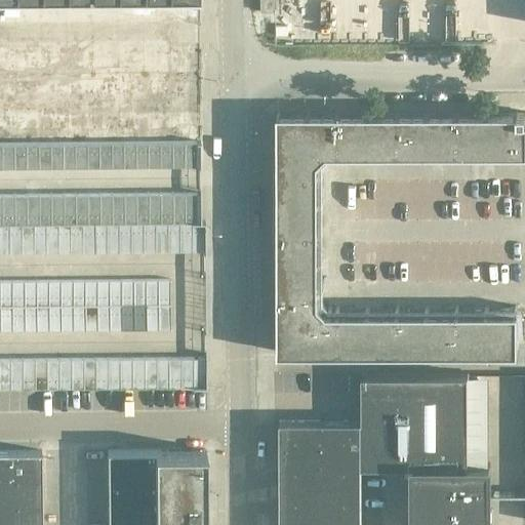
[(0,0),(0,22),(199,19),(199,16),(198,0),(0,0)]
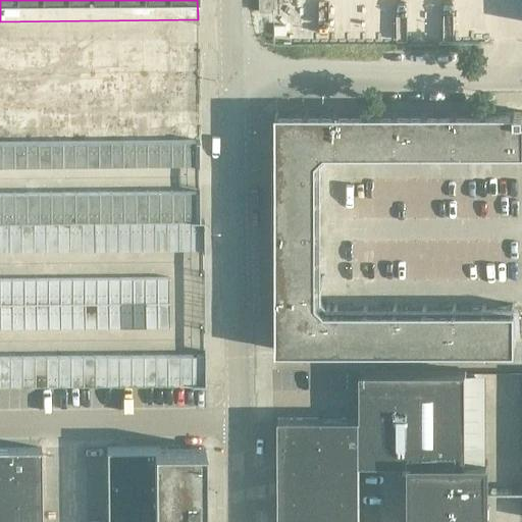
[(271,0),(258,0),(259,11),(272,10),(271,0)]
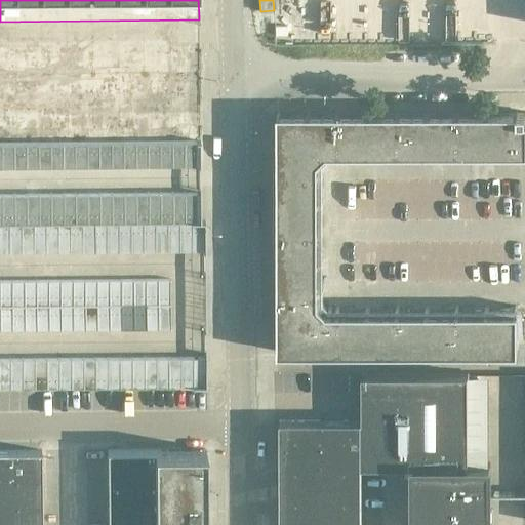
[(195,43),(0,44),(0,93),(129,93),(129,68),(195,67),(195,43)]
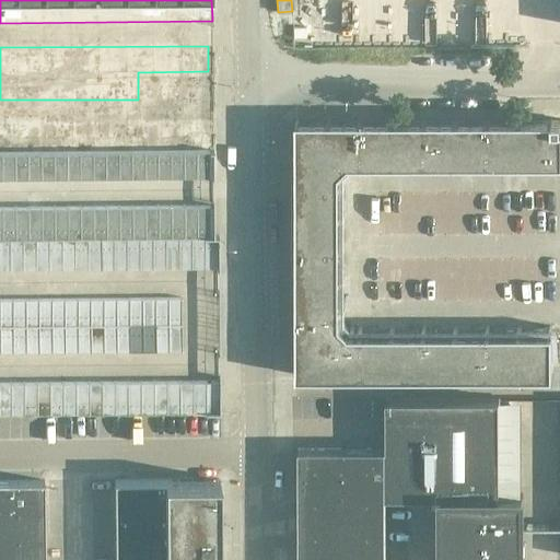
[(300,120),(296,120),(296,124),(298,124),(298,137),(298,151),(296,151),(298,376),(553,375),(553,327),(352,328),(346,322),(346,175),(351,168),(559,167),(559,119),(327,120),(313,120),(300,120)]
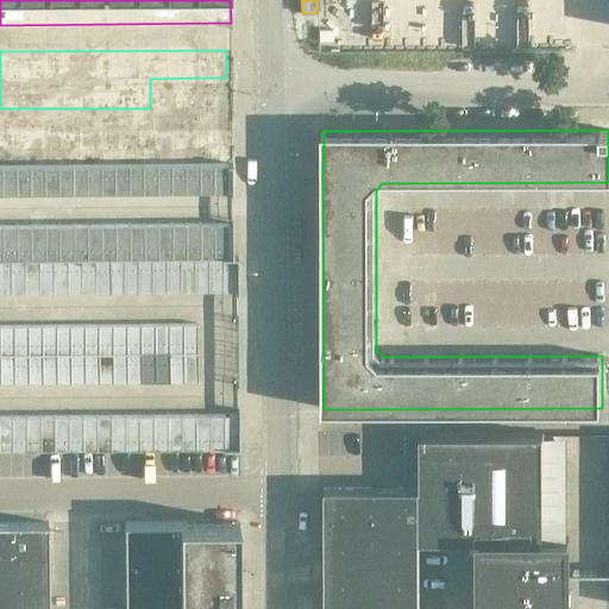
[(231,133),(0,135),(0,163),(232,162),(231,138),(231,133)]
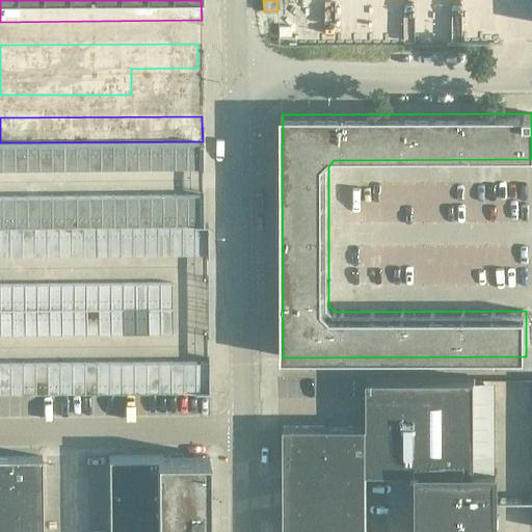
[(198,142),(186,143),(186,168),(198,167),(198,142)]
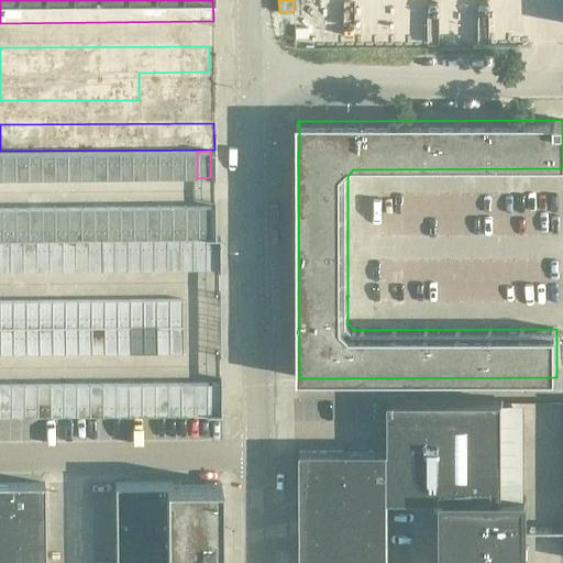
[(79,152),(66,153),(66,179),(79,178),(79,152)]
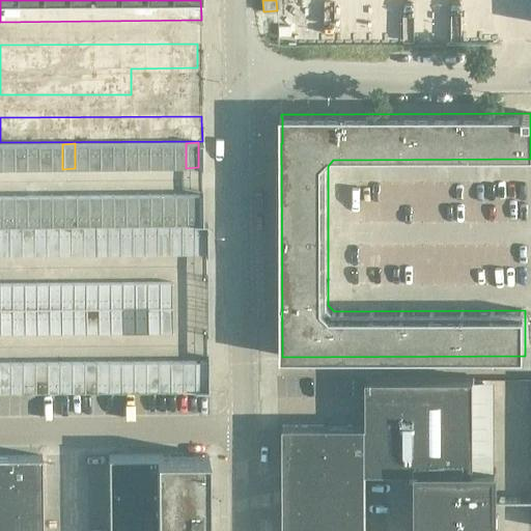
[(87,143),(75,143),(75,168),(87,168),(87,143)]
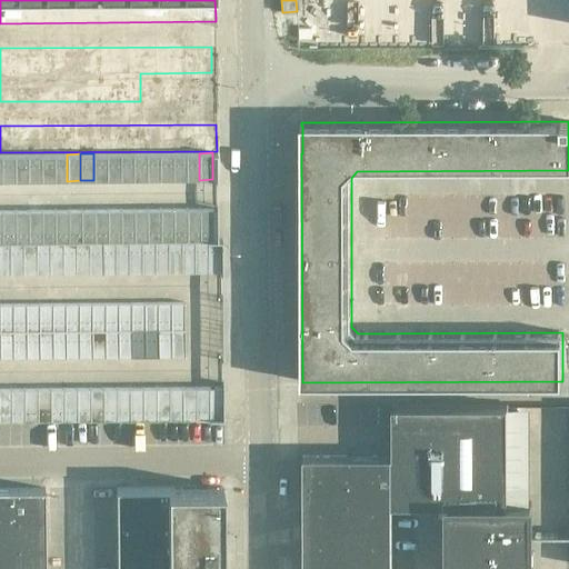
[(107,153),(93,153),(93,180),(107,180),(107,153)]
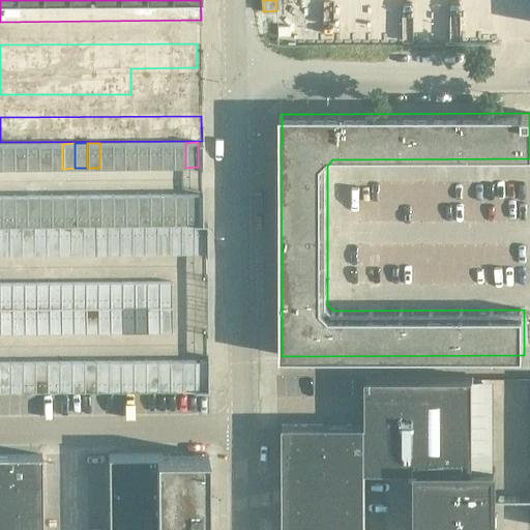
[(112,143),(99,143),(99,168),(112,168),(112,143)]
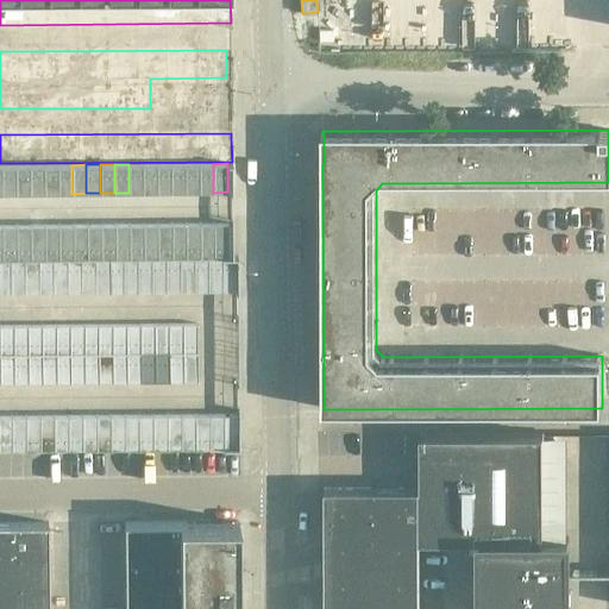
[(143,164),(129,164),(129,193),(143,193),(143,164)]
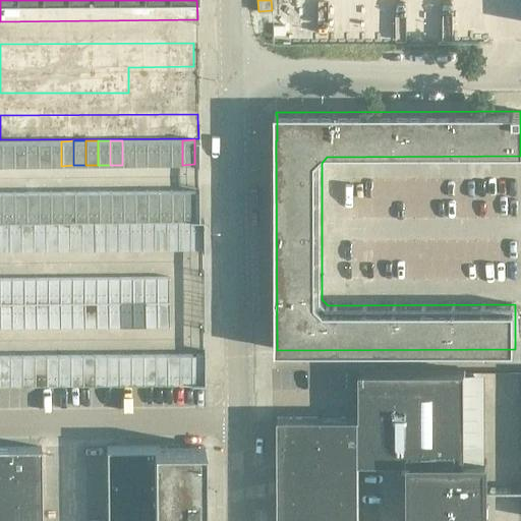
[(133,140),(122,140),(122,165),(134,165),(133,140)]
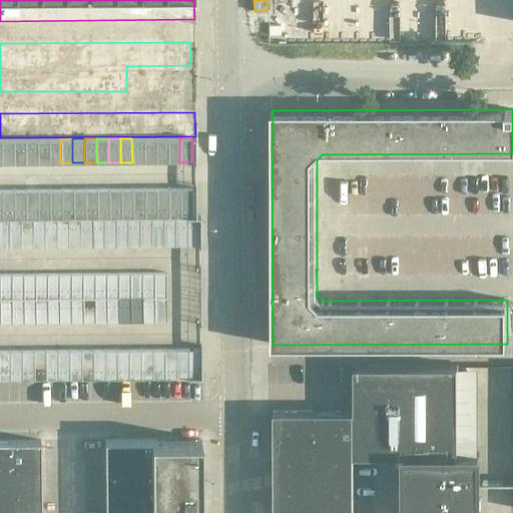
[(143,138),(131,138),(132,162),(143,162),(143,138)]
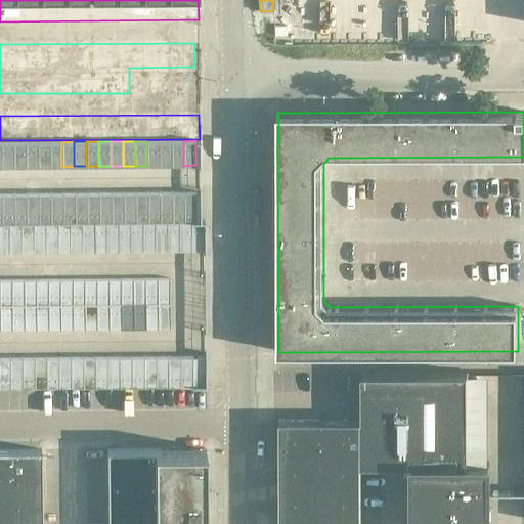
[(159,141),(146,141),(146,166),(159,166),(159,141)]
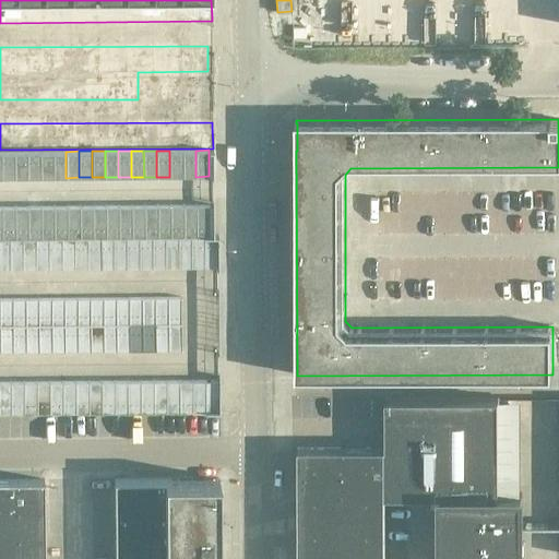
[(182,151),(169,151),(169,177),(182,177),(182,151)]
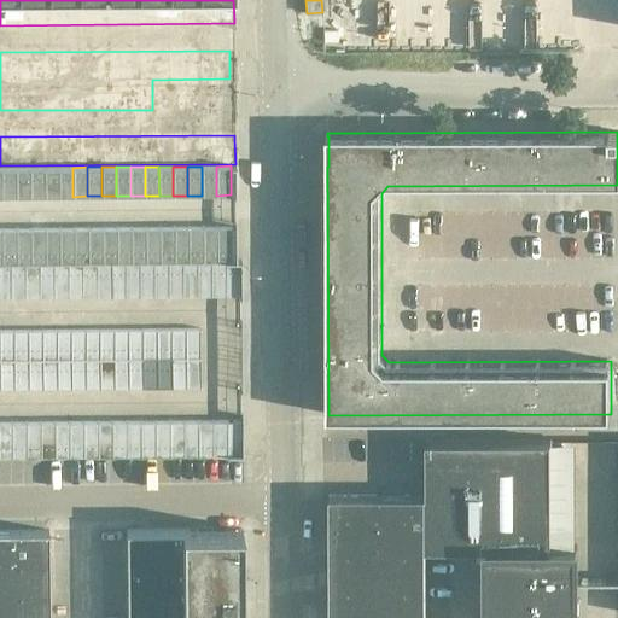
[(216,167),(202,167),(202,196),(216,196),(216,167)]
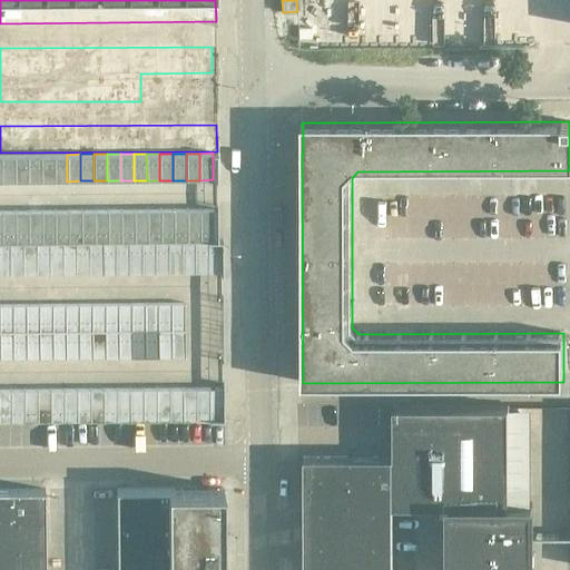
[(15,155),(1,155),(1,182),(15,182),(15,155)]
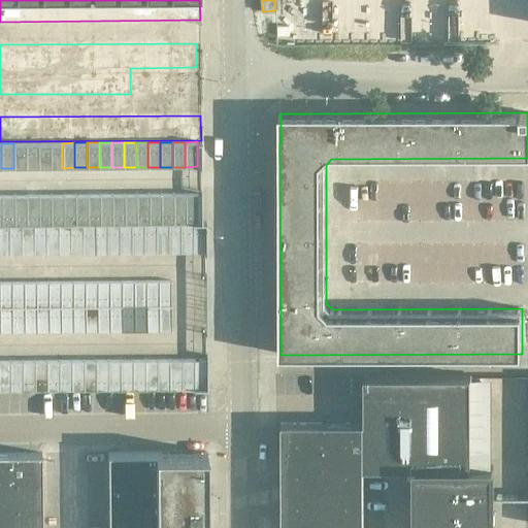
[(26,143),(13,143),(13,168),(26,168),(26,143)]
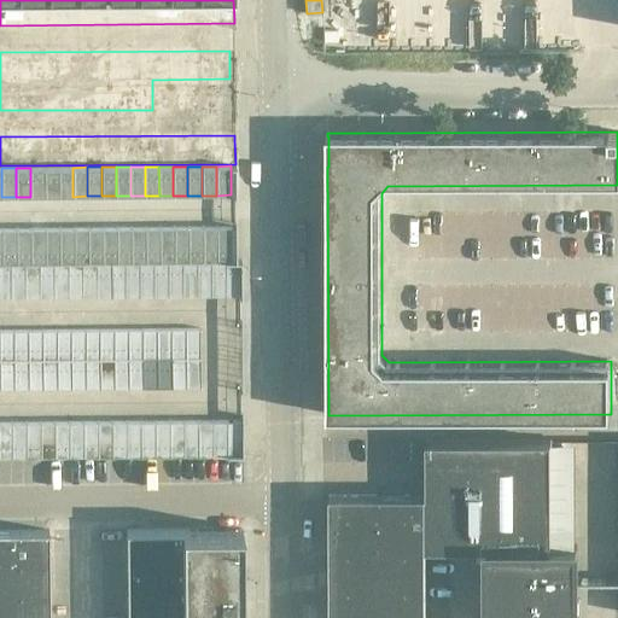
[(44,168),(30,168),(30,197),(45,197),(44,168)]
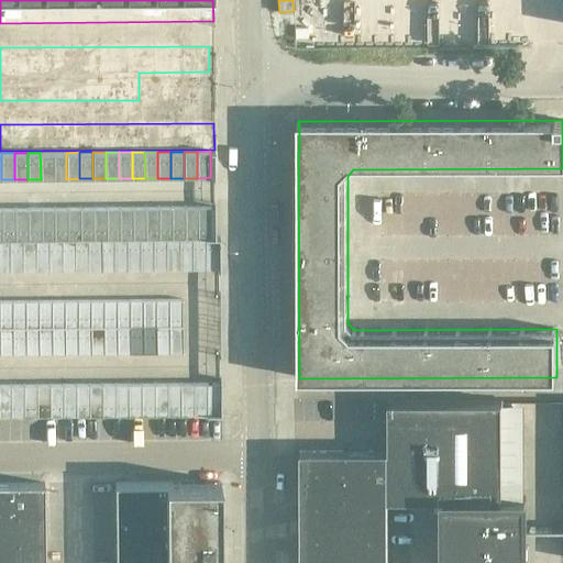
[(53,153),(40,153),(41,179),(54,179),(53,153)]
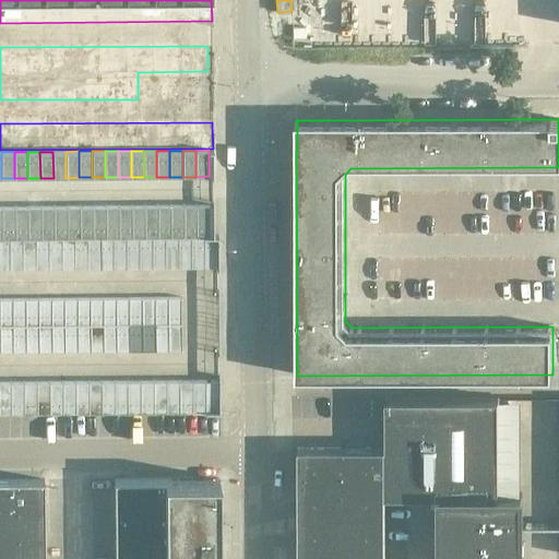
[(66,152),(52,152),(54,178),(66,178),(66,152)]
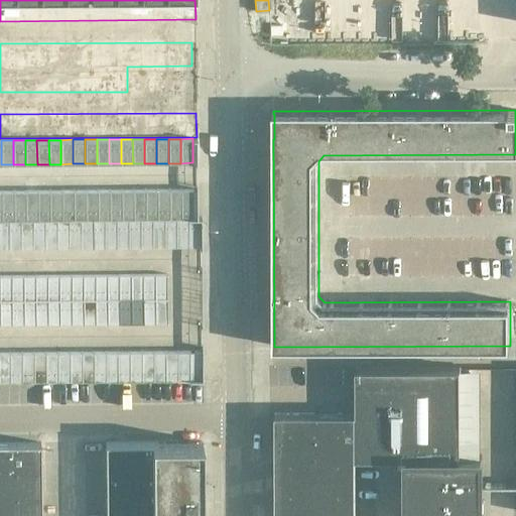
[(145,188),(133,189),(133,217),(145,217),(145,188)]
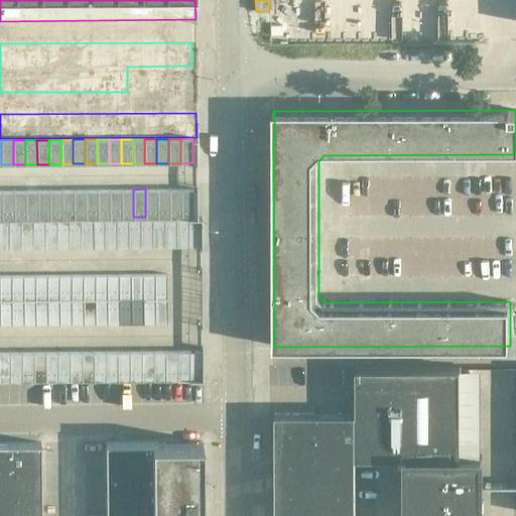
[(157,188),(145,188),(145,217),(157,217),(157,188)]
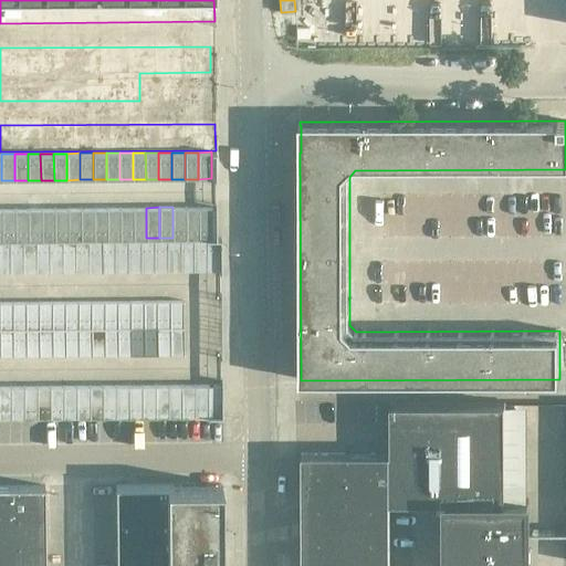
[(185,207),(173,207),(173,238),(186,238),(185,207)]
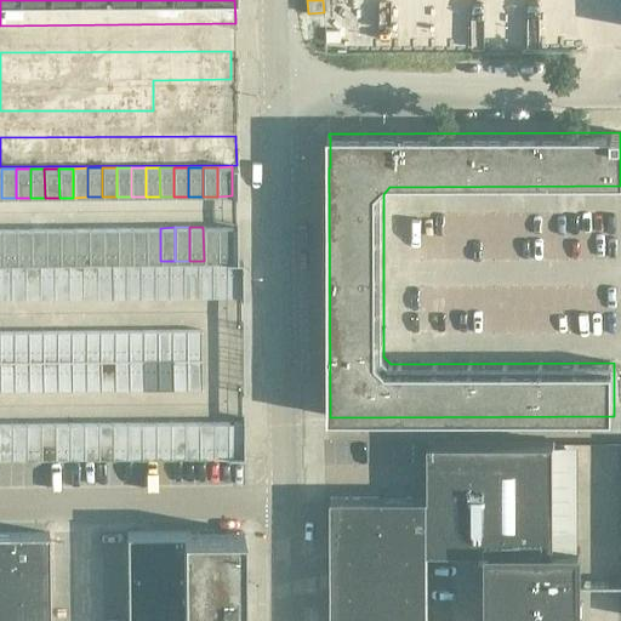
[(217,227),(203,227),(204,261),(218,261),(217,227)]
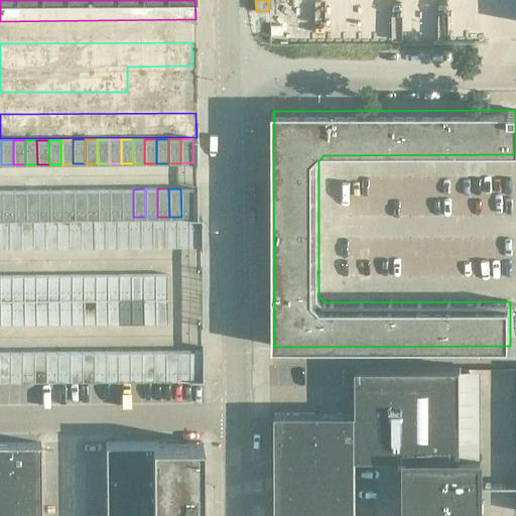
[(192,188),(180,188),(181,217),(192,217),(192,188)]
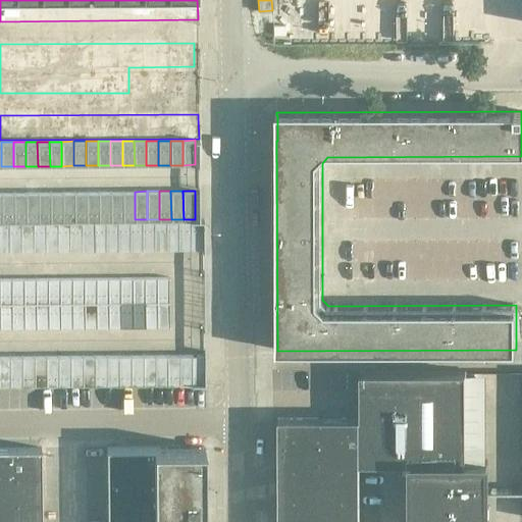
[(25,192),(13,193),(14,220),(27,220),(25,192)]
